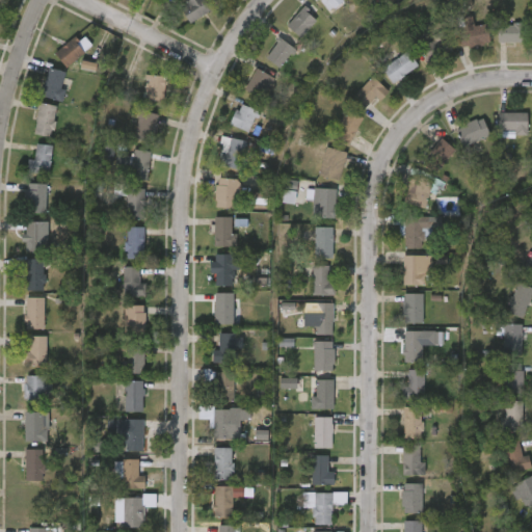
[(206,0),(212,8),(190,23),(178,3),(182,0),(206,0)]
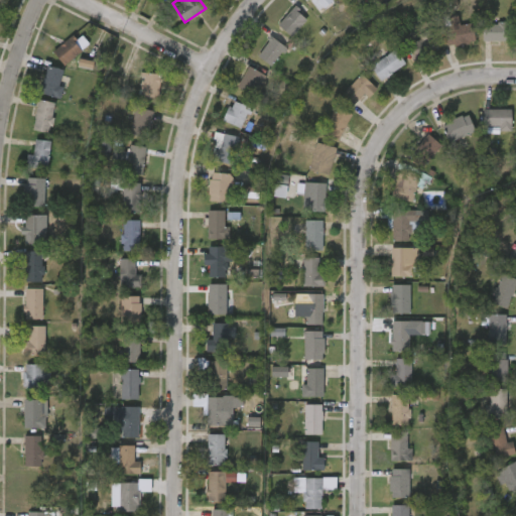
[(336,0),(319,8),(314,0),(336,0)]
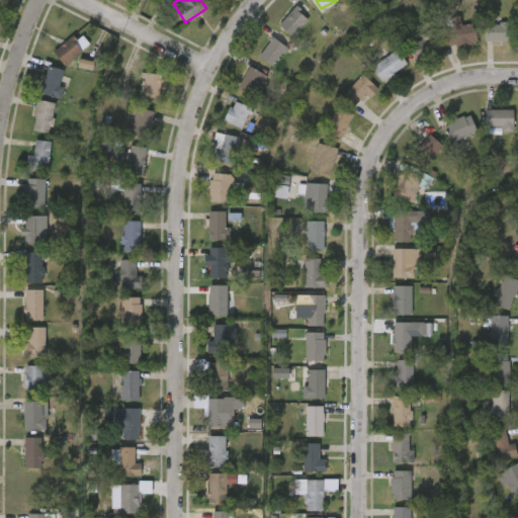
[(309,19),(292,35),(279,23),(295,6),(309,19)]
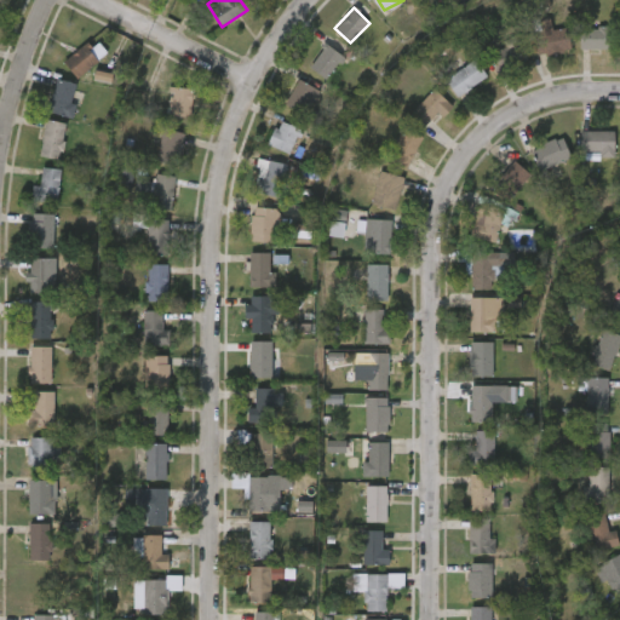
[(551,29),(567,27),(569,50),(537,52),(533,19),(550,18),(551,29)]
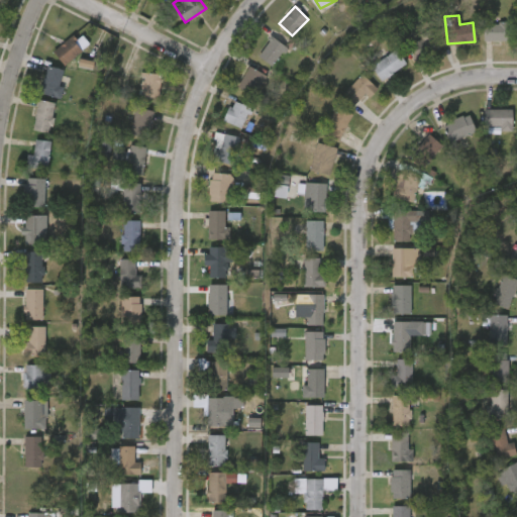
[(514,39),(483,39),(483,21),(514,21),(514,39)]
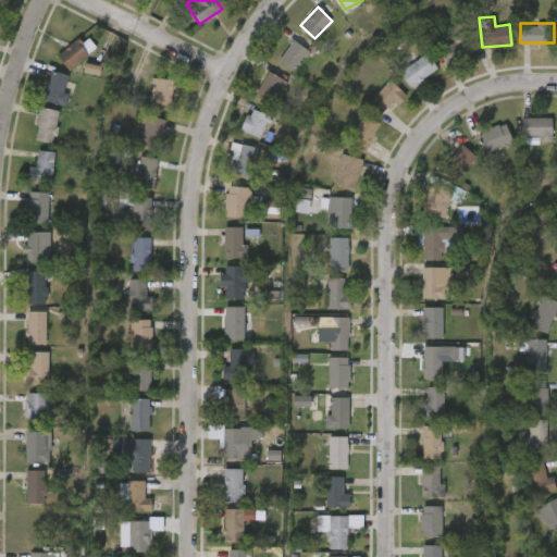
[(437,45),(465,34),(473,52),(446,64),(437,45)]
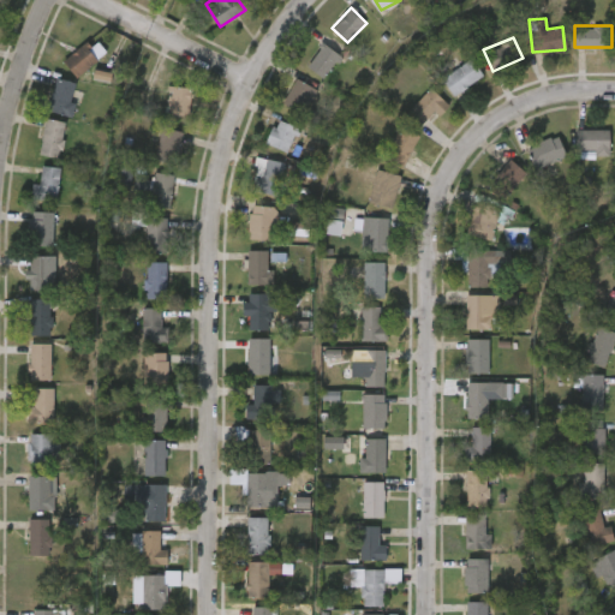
[(90,39),(64,63),(78,78),(105,55),(90,39)]
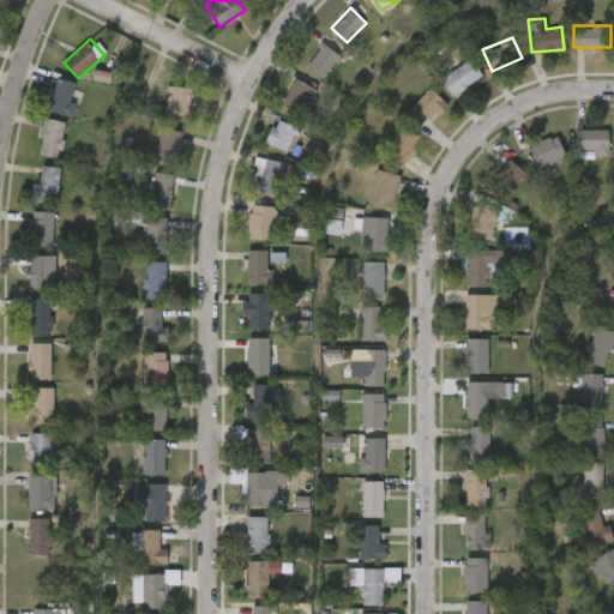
[(341,58),(321,78),(306,64),(324,43),(341,58)]
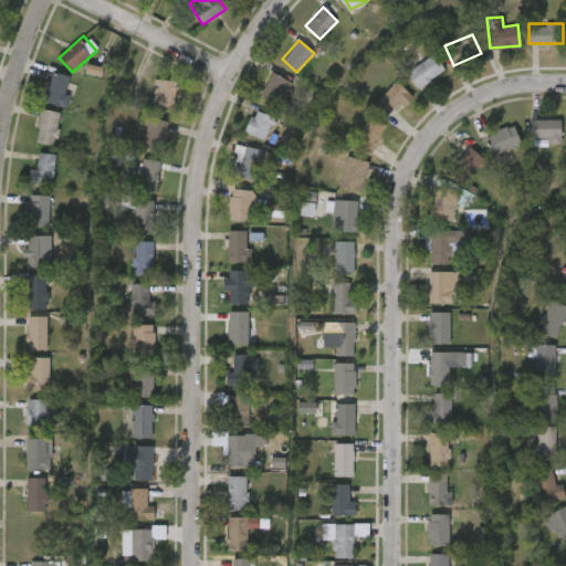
[(444,69),(418,87),(407,72),(432,53),(444,69)]
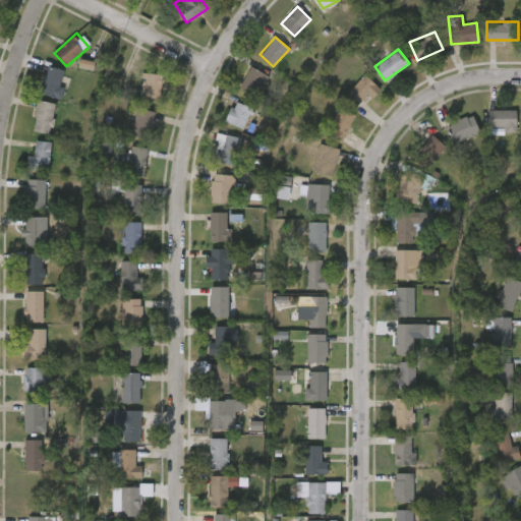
[(94,70),(96,62),(80,60),(79,68),(94,70)]
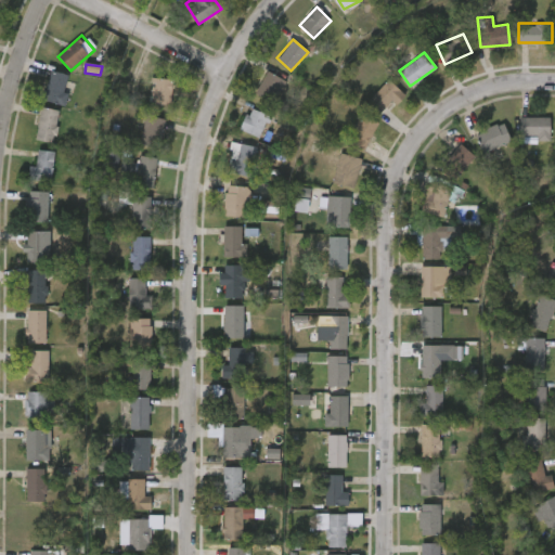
[(69,74),(65,91),(69,92),(65,105),(43,99),(51,69),(69,74)]
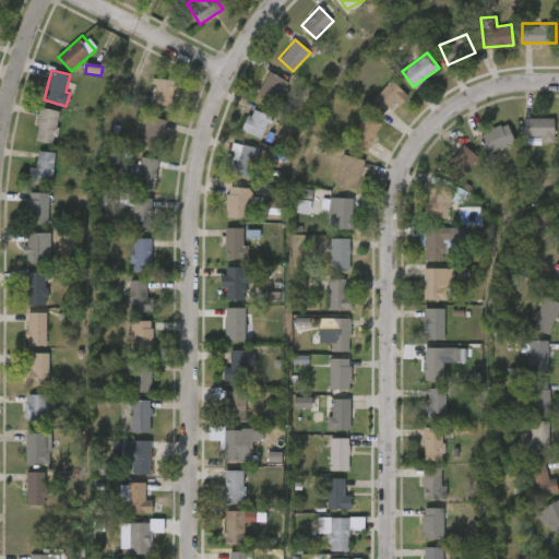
[(257,92),(269,70),(288,81),(275,103),(257,92)]
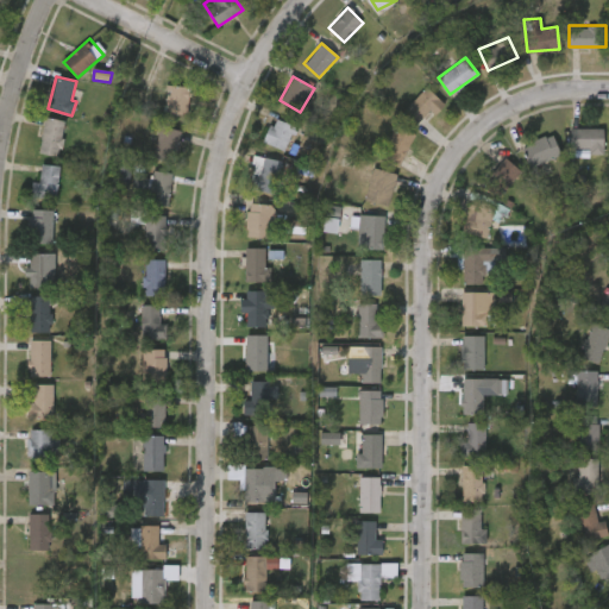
[(162,112),(168,83),(192,88),(184,117),(162,112)]
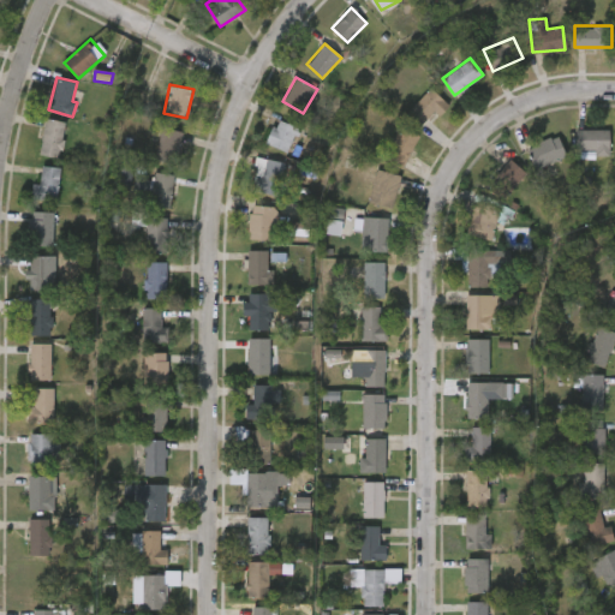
[(449,106),(440,115),(434,109),(421,124),(407,111),(430,87),(449,106)]
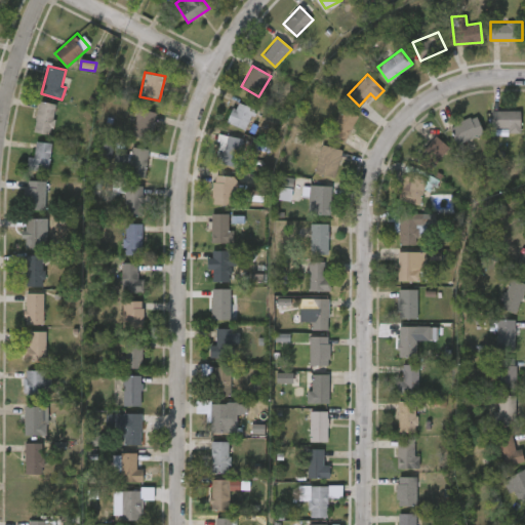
[(33,130),(39,101),(56,104),(50,134),(33,130)]
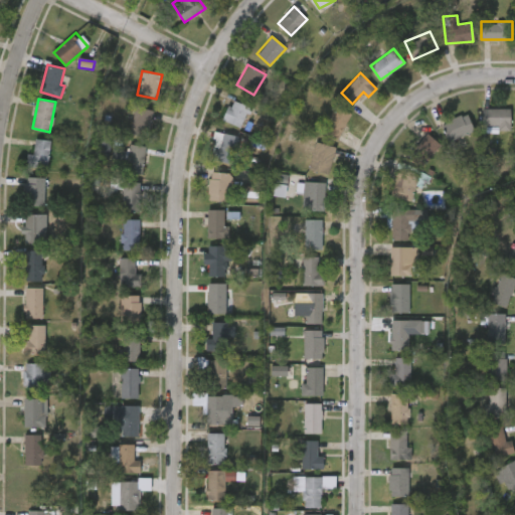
[(240,128),(221,119),(230,99),(249,108),(240,128)]
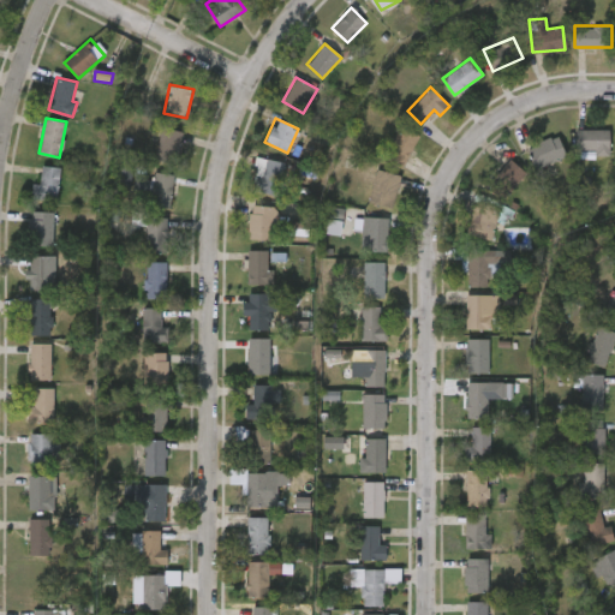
[(419,136),(401,167),(383,156),(401,125),(419,136)]
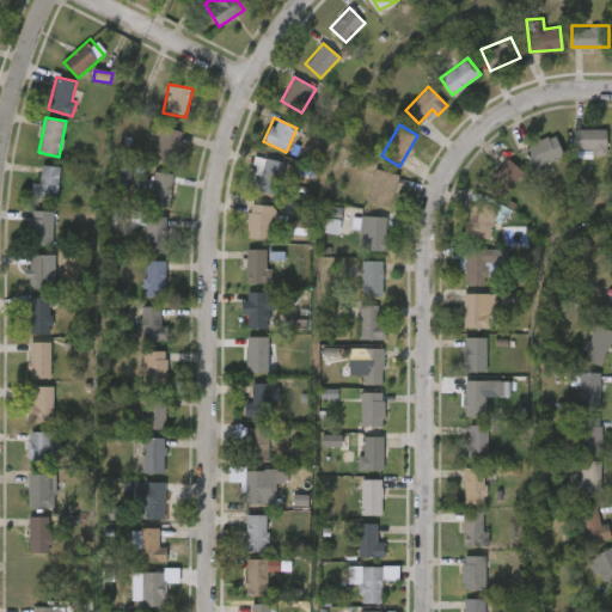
[(183,132),(175,164),(153,158),(163,126),(183,132)]
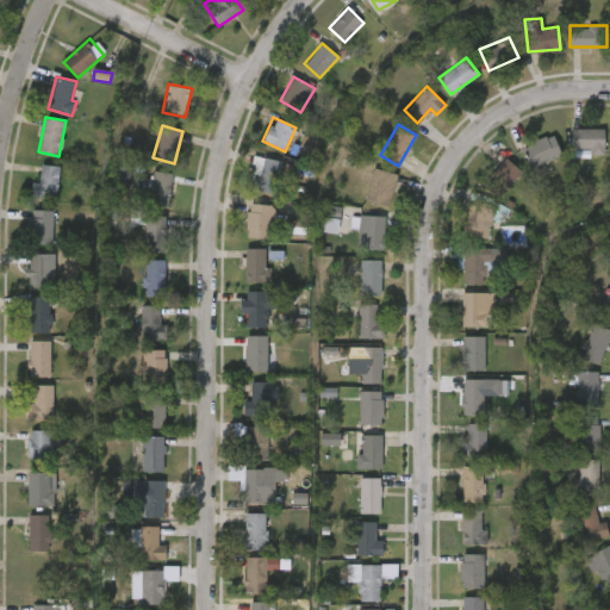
[(604,128),(604,154),(587,154),(587,148),(571,148),(571,128),(604,128)]
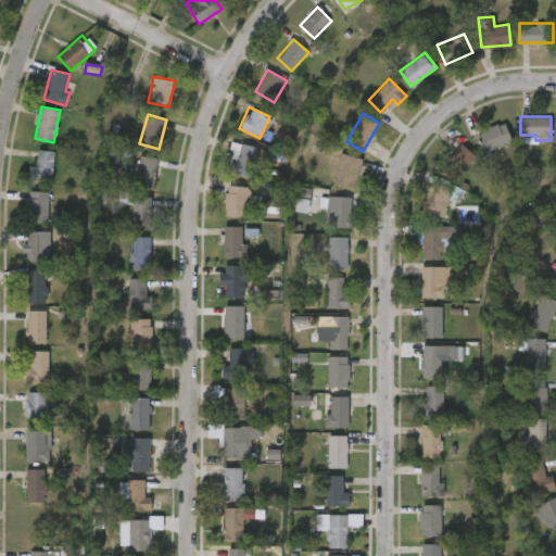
[(512,140),(484,151),(477,131),(504,121),(512,140)]
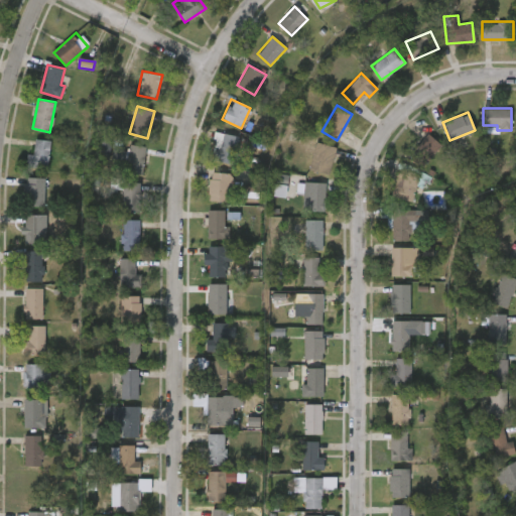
[(239,136),(233,163),(209,158),(216,131),(239,136)]
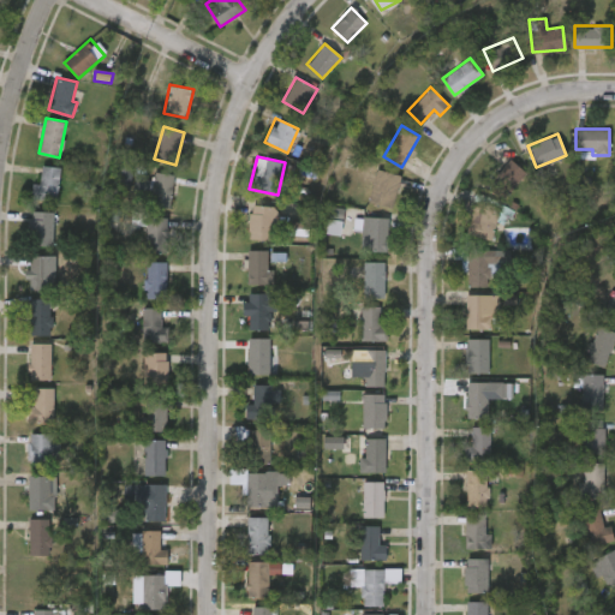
[(488,183),(508,157),(525,172),(505,197),(488,183)]
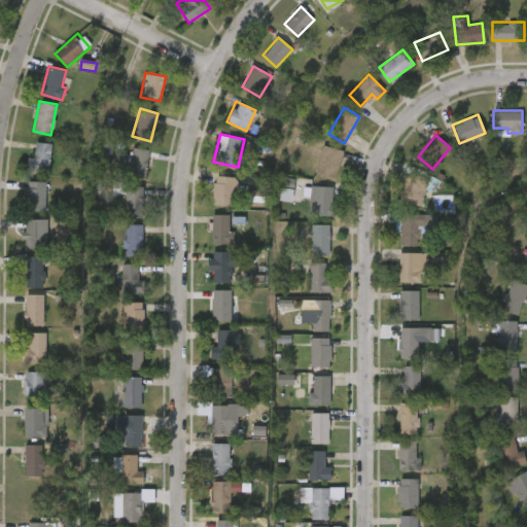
[(53,143),(47,172),(31,169),(35,140),(53,143)]
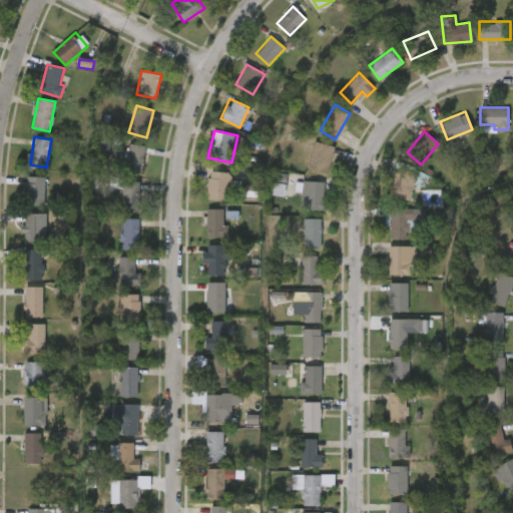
[(326,173),(306,166),(315,140),(335,146),(326,173)]
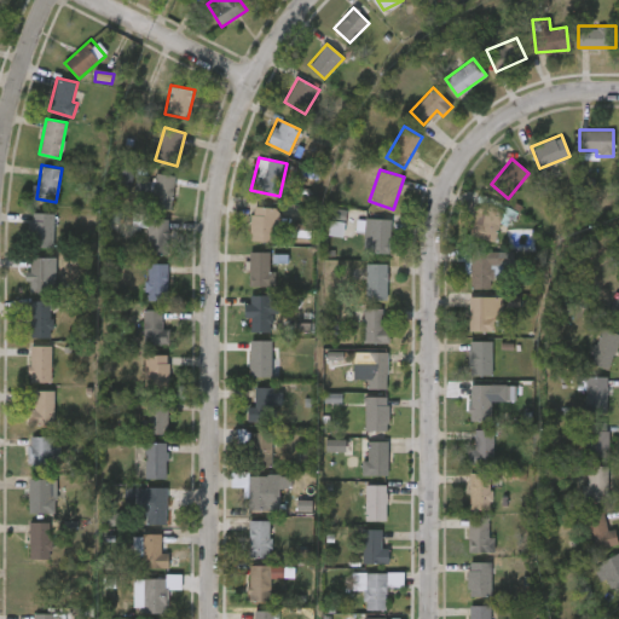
[(152,208),(155,173),(174,174),(172,209),(152,208)]
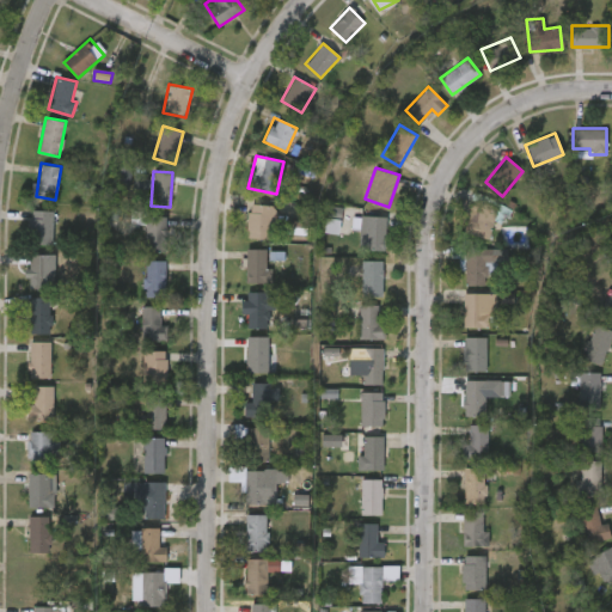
[(465,233),(472,193),(499,197),(491,238),(465,233)]
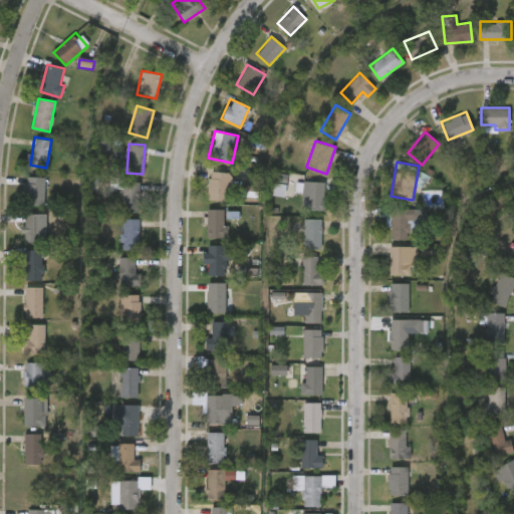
[(229,199),(209,200),(209,172),(228,171),(229,199)]
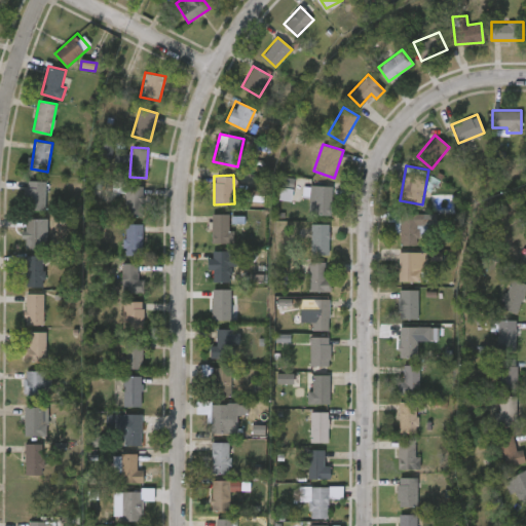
[(291,202),(295,179),(283,177),(278,200),(291,202)]
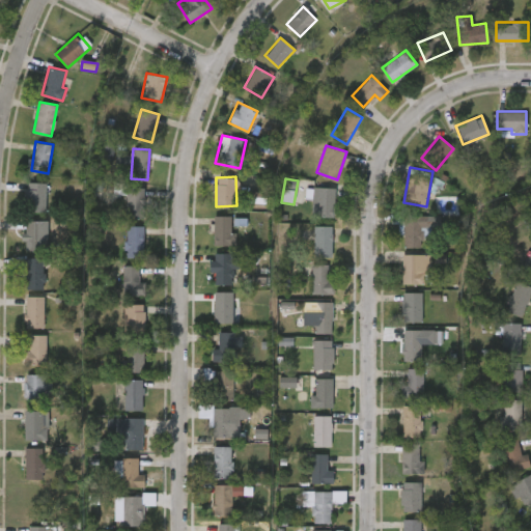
[(46,182),(46,212),(27,212),(27,182),(46,182)]
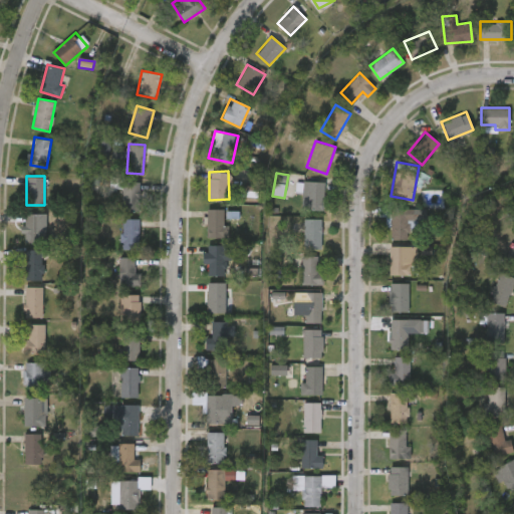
[(121,190),(122,178),(110,178),(110,189),(121,190)]
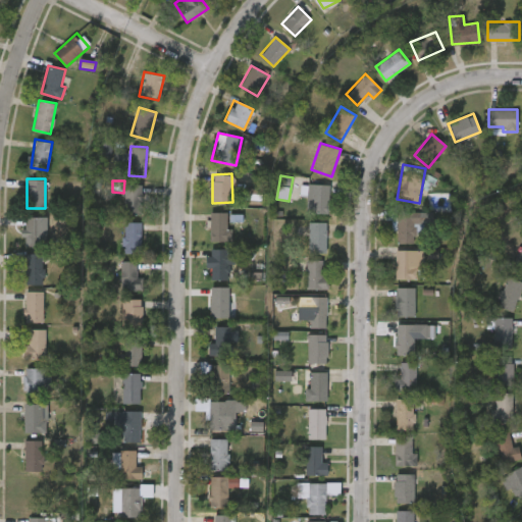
[(328,183),(328,213),(307,213),(307,183),(328,183)]
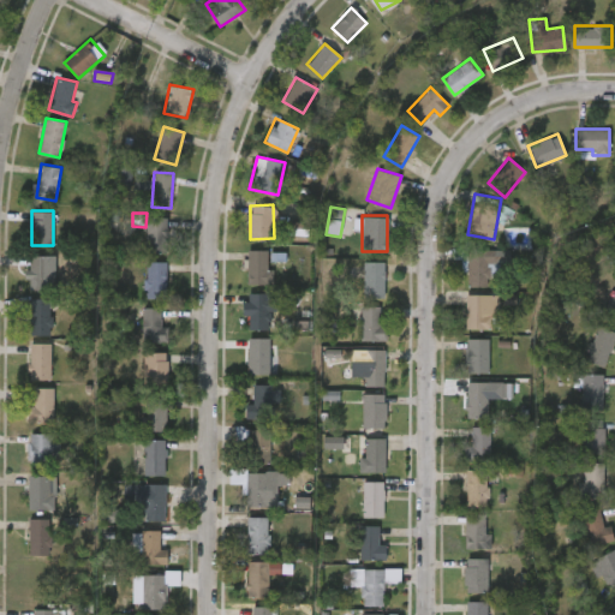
[(167,252),(147,252),(147,218),(167,218),(167,252)]
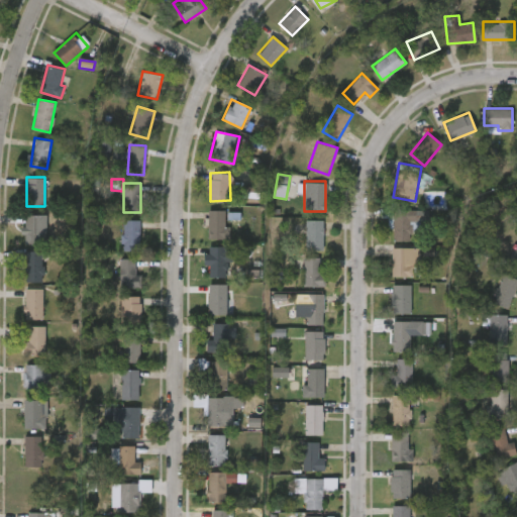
[(259,199),(261,188),(243,186),(242,197),(259,199)]
